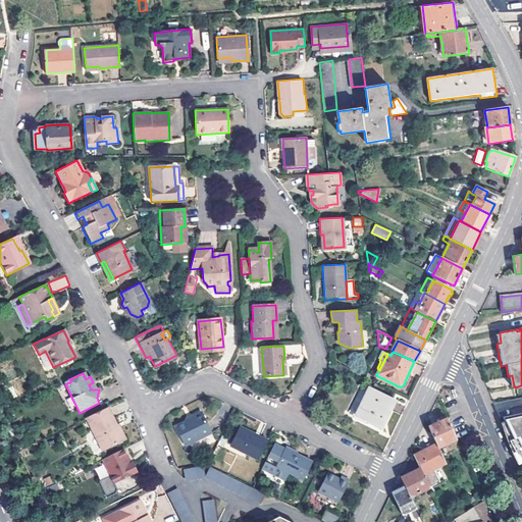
[(374,390),(372,389),(363,407),(362,406),(357,415),(370,422),(379,426),(386,413),(390,415),(397,402),(384,395),(386,389),(377,384),(374,390)]
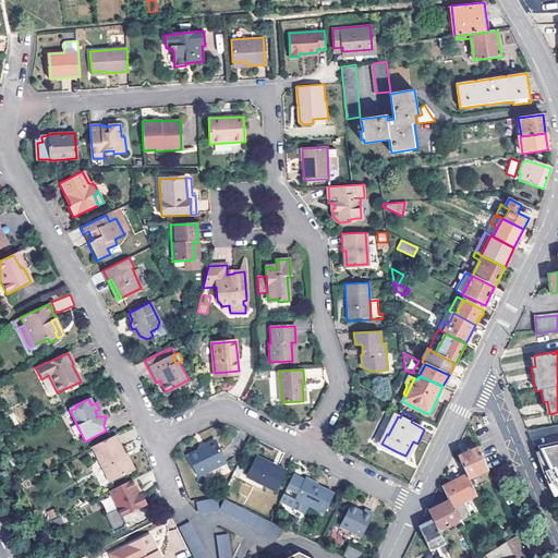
[(388,435),(398,416),(393,414),(376,446),(393,455),(396,451),(381,444),(387,434),(388,435)]
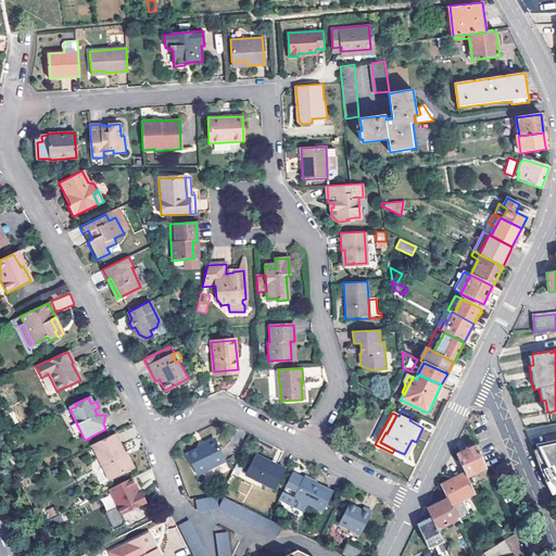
[(115,433),(91,445),(108,479),(131,468),(125,454),(124,452),(115,433)]
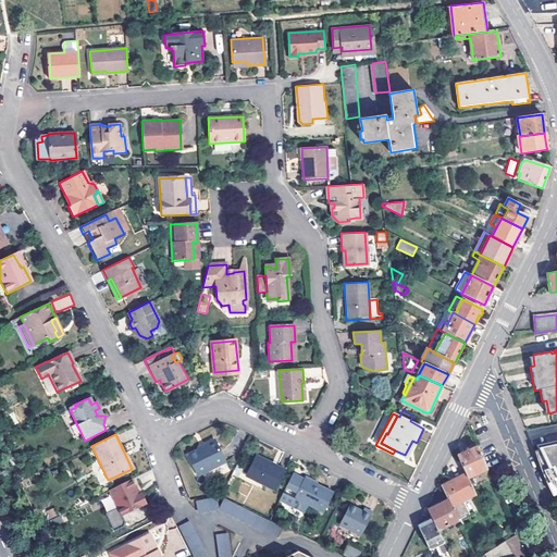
[(556,436),(539,445),(549,470),(556,485),(556,436)]
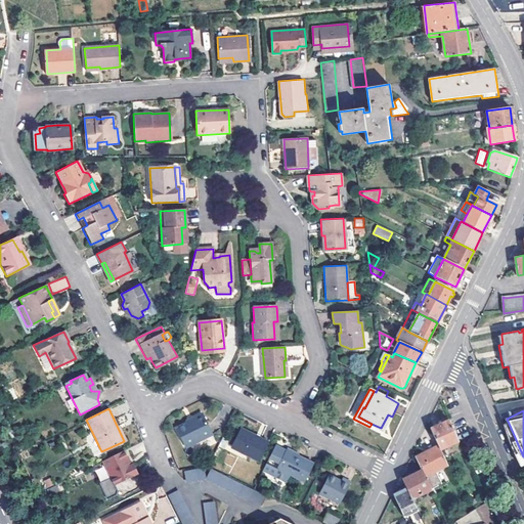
[(388,415),(381,428),(385,430),(392,417),(388,415)]
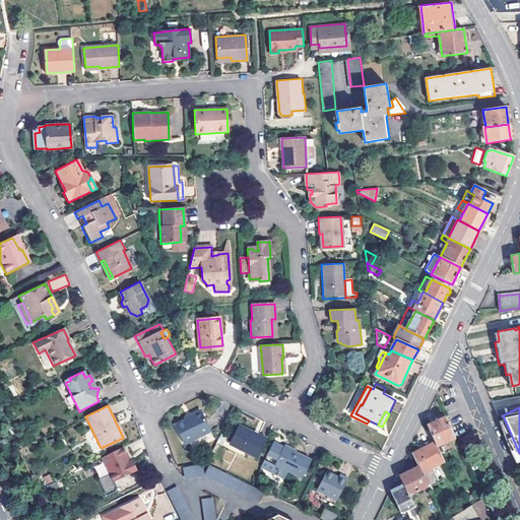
[(200,412),(192,416),(192,423),(186,426),(185,423),(176,428),(185,446),(210,432),(200,412)]
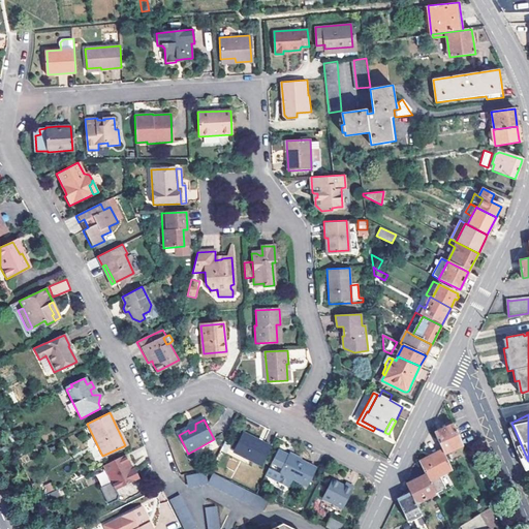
[(435,433),(443,452),(444,454),(463,445),(454,425),(435,433)]
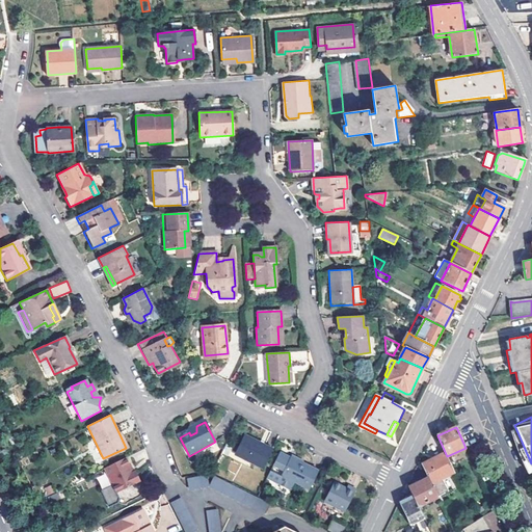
[(120,434),(126,448),(129,446),(122,431),(118,432),(120,434)]
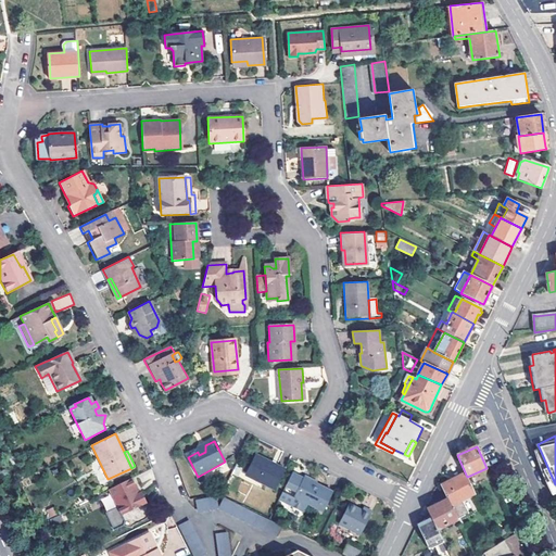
[(256,454),(248,470),(266,479),(264,483),(275,490),(286,469),(256,454)]
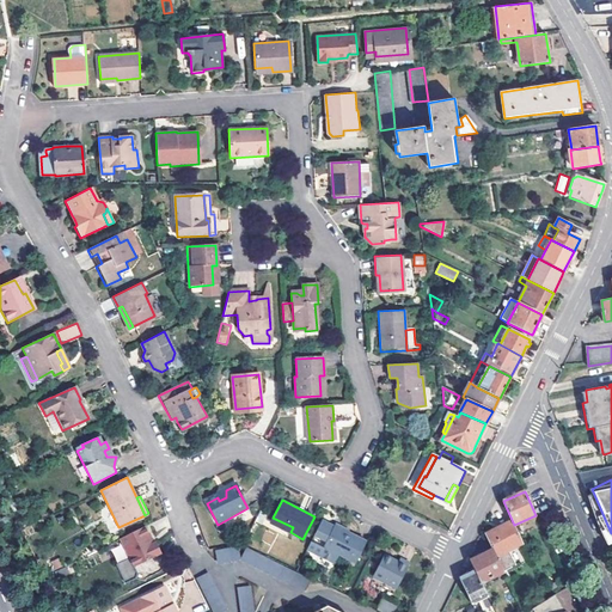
[(270,522),(291,532),(293,527),(273,518),(270,522)]
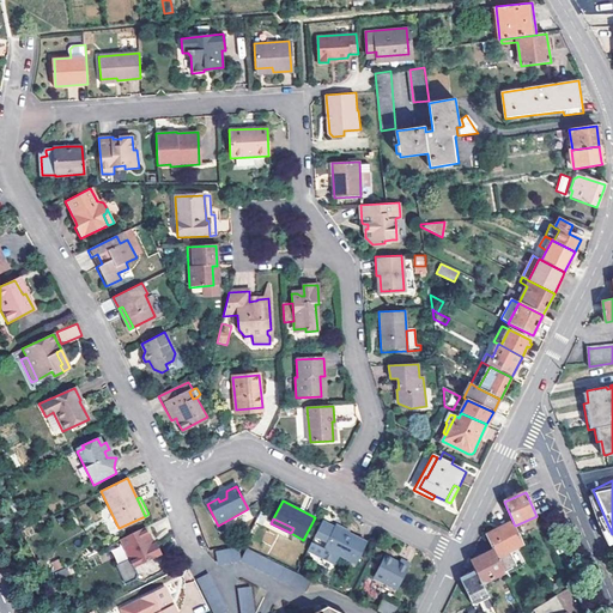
[(366,542),(356,536),(354,539),(352,538),(341,532),(322,522),(314,539),(333,548),(331,554),(327,560),(341,569),(347,559),(356,563),(366,542)]
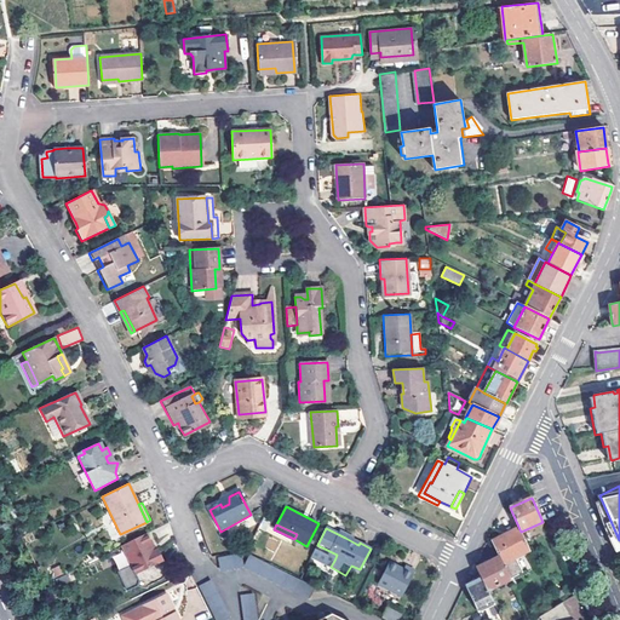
[(500,558),(503,564),(530,551),(521,532),(520,529),(492,543),(500,558)]
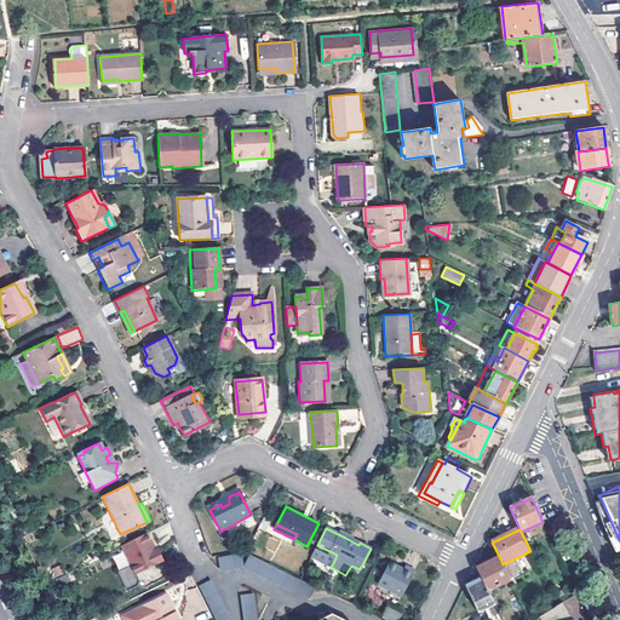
[(147,532),(120,545),(130,563),(116,569),(126,590),(137,585),(139,579),(136,573),(164,558),(158,547),(155,547),(154,546),(147,532)]
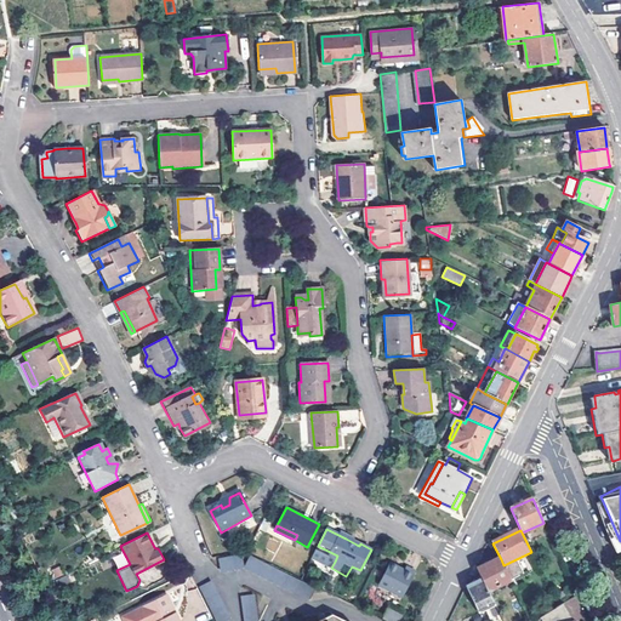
[(359,546),(360,543),(362,541),(348,535),(346,539),(357,545),(359,546)]
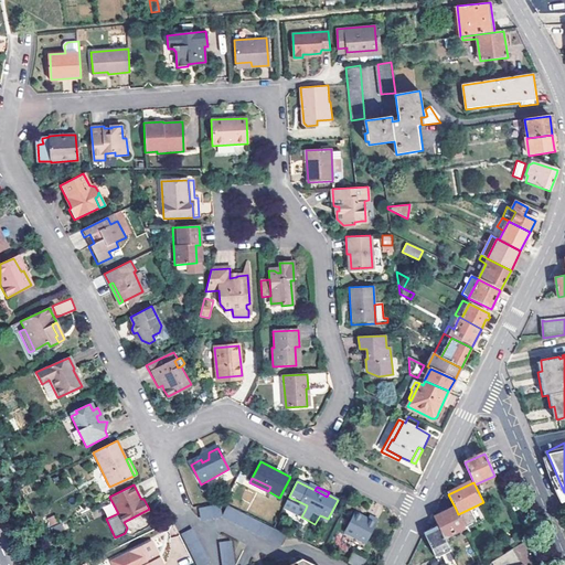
[(289,533),(224,501),(217,504),(224,518),(281,546),(289,533)]
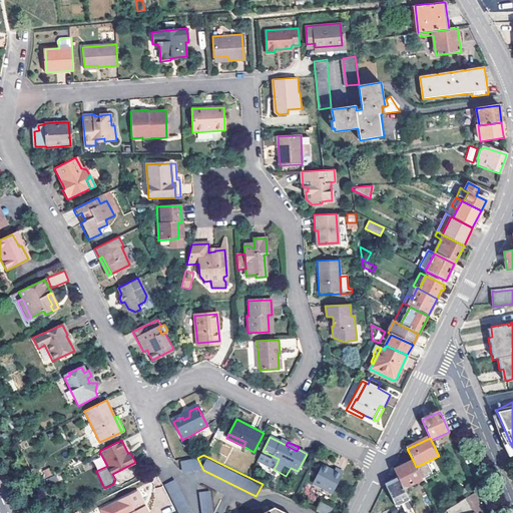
[(258,461),(274,469),(277,464),(261,456),(258,461)]
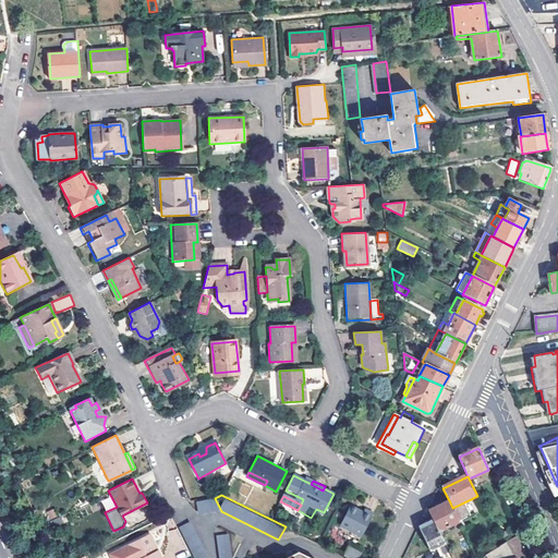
[(201,520),(221,511),(215,498),(194,508),(201,520)]
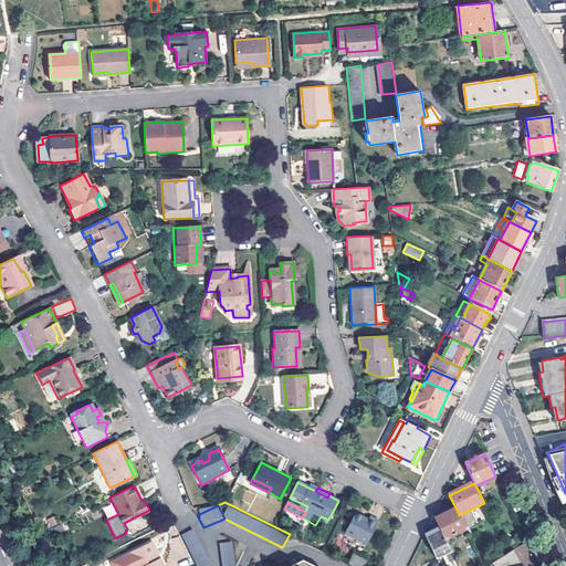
[(440,530),(446,540),(465,530),(459,515),(457,510),(436,520),(440,530)]
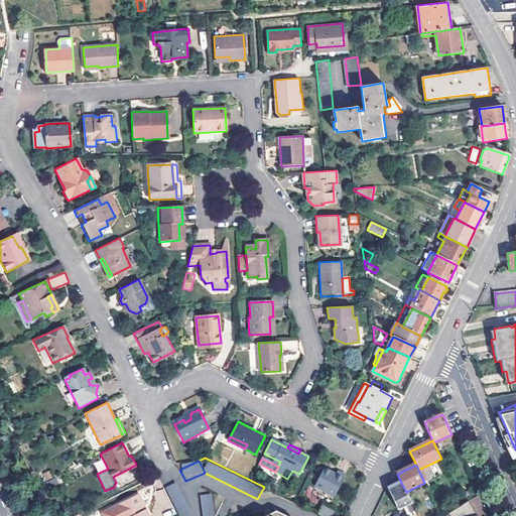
[(338,470),(336,473),(331,470),(329,473),(327,472),(323,470),(314,485),(335,495),(346,474),(338,470)]
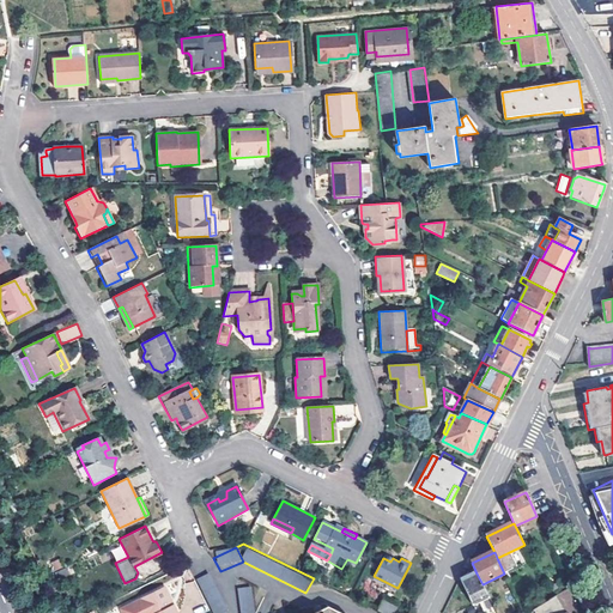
[(208,572),(194,580),(210,612),(216,612),(226,608),(208,572)]
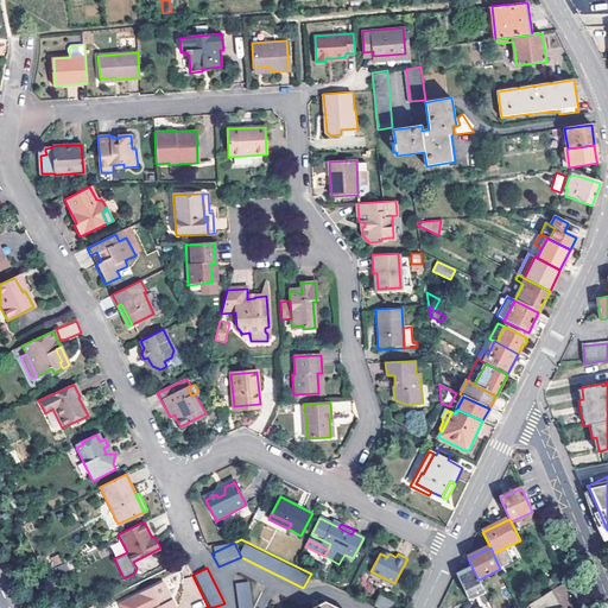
[(457,576),(468,597),(483,590),(479,580),(473,569),(457,576)]
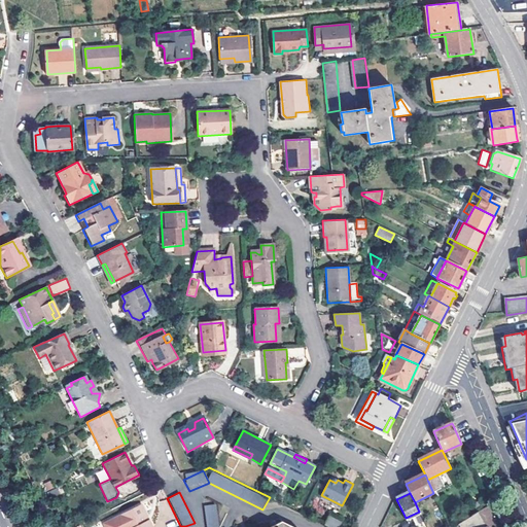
[(146,521),(149,520),(142,504),(139,505),(146,521)]
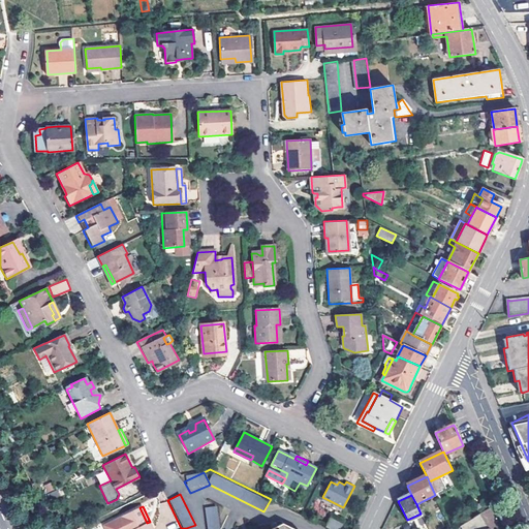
[(219,528),(217,506),(206,508),(208,528),(219,528)]
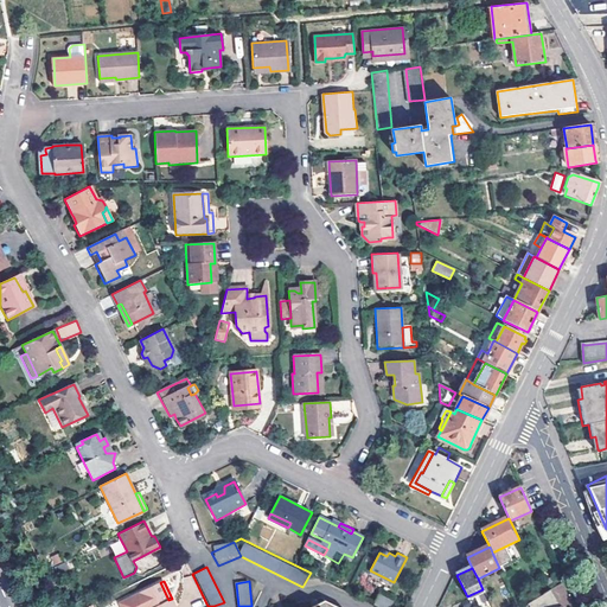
[(176,606),(172,599),(168,600),(160,582),(122,600),(126,606),(176,606)]
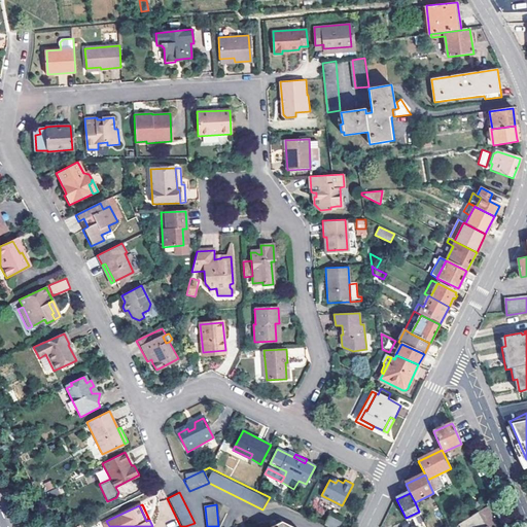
[(488,526),(479,513),(459,525),(459,526),(488,526)]
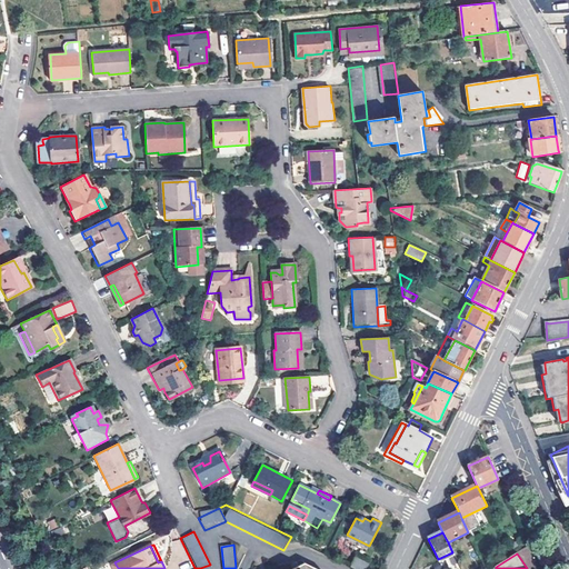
[(356,557),(351,566),(357,568),(366,568),(368,563),(356,557)]
